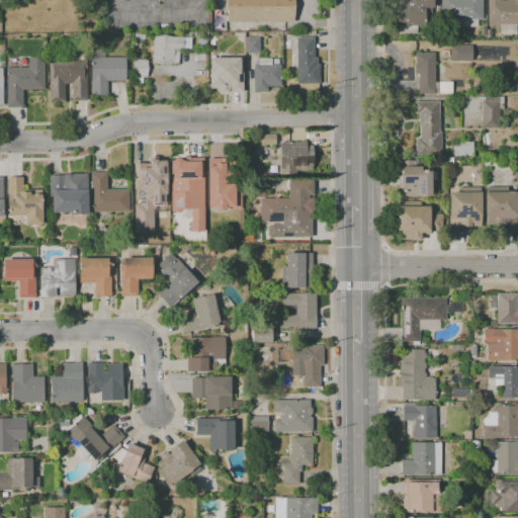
[(293,0),(293,22),(228,22),(228,21),(226,21),(225,16),(228,16),(228,0),(293,0)]
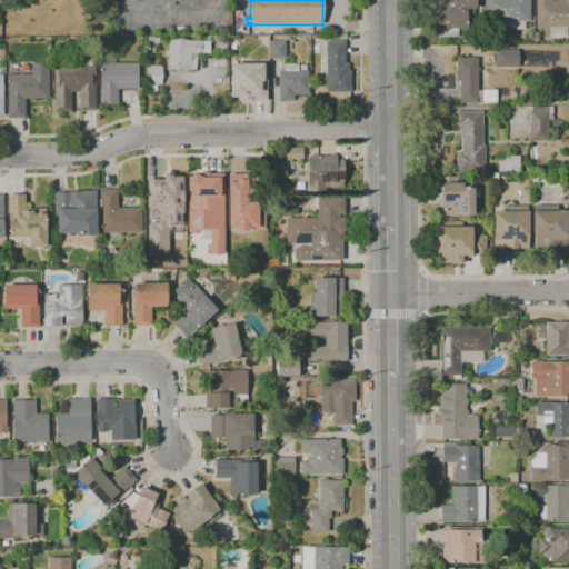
[(458,37),(438,37),(438,28),(436,28),(436,27),(431,27),(431,0),(476,0),(477,9),(476,9),(476,23),(467,23),(467,28),(458,28),(458,37)]
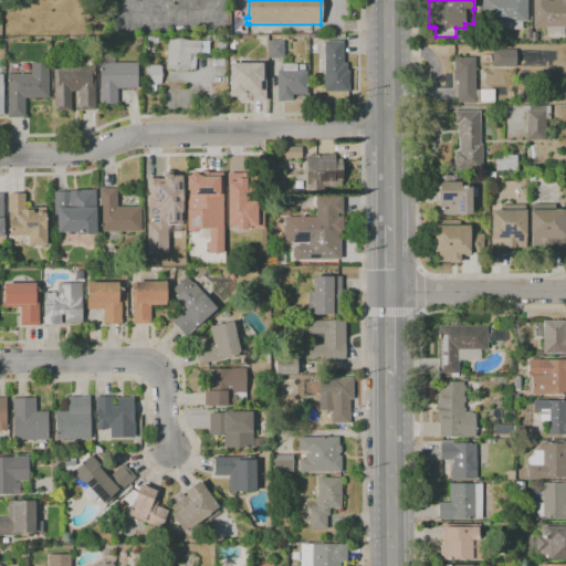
[(522,30),(496,30),(496,21),(482,21),(482,0),(526,0),(527,21),(522,21),(522,30)]
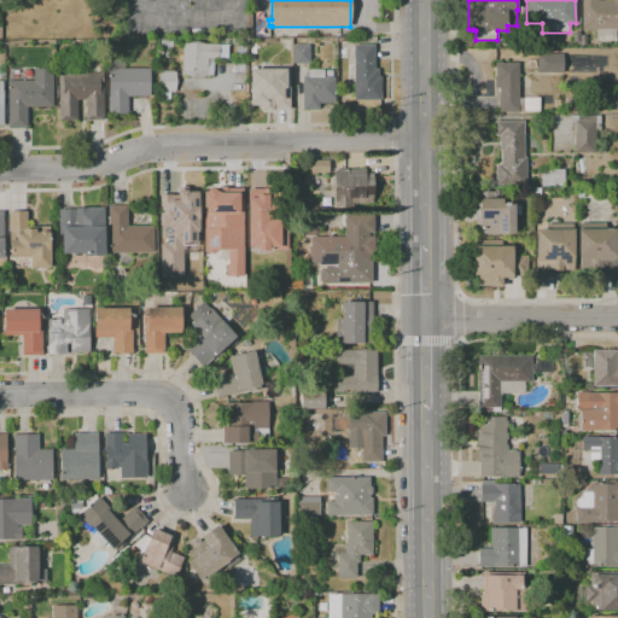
[(596,41),(596,30),(582,30),(582,0),(617,0),(617,29),(617,41),(596,41)]
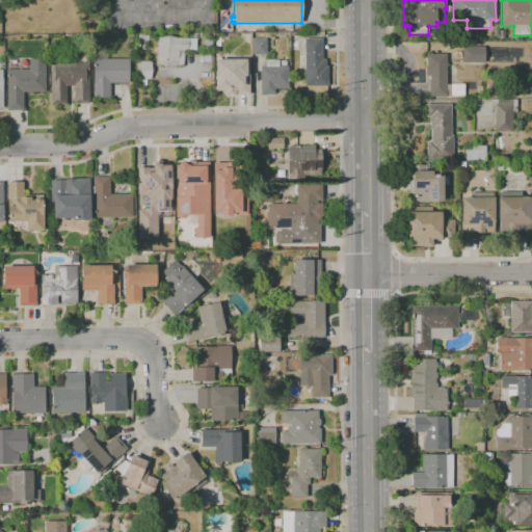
[(148,42),(137,42),(137,33),(152,34),(151,40),(148,40),(148,42)]
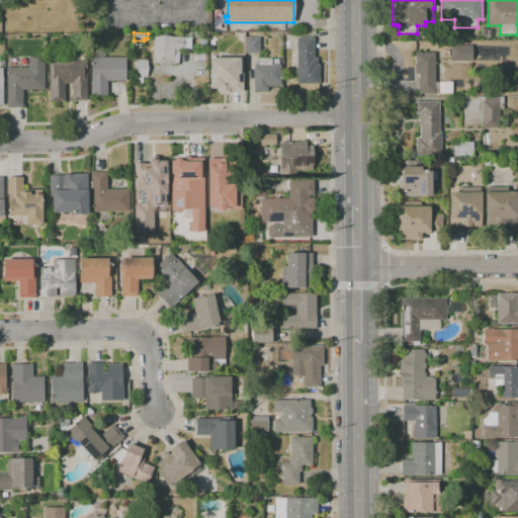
[(179,64),(152,63),(154,35),(191,37),(191,50),(179,49),(179,64)]
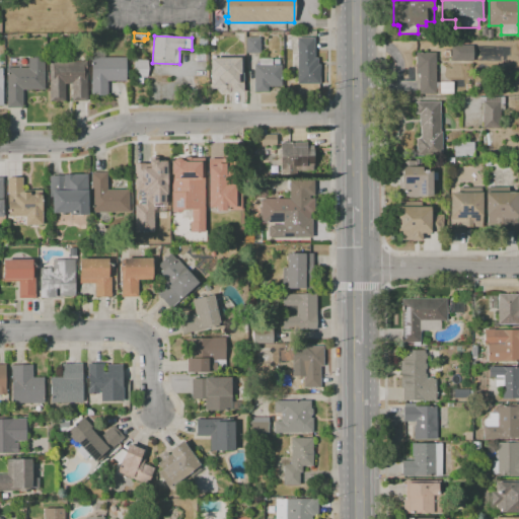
[(261,54),(246,54),(246,38),(261,38),(261,54)]
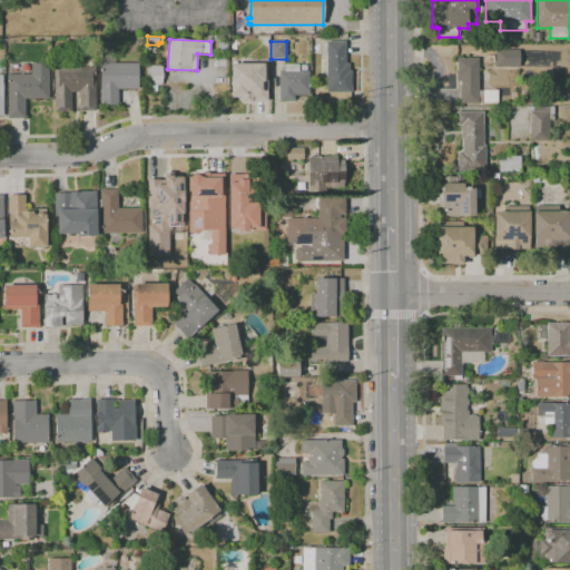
[(352,91),(326,91),(326,41),(346,41),(346,64),(350,64),(350,70),(352,70),(352,91)]
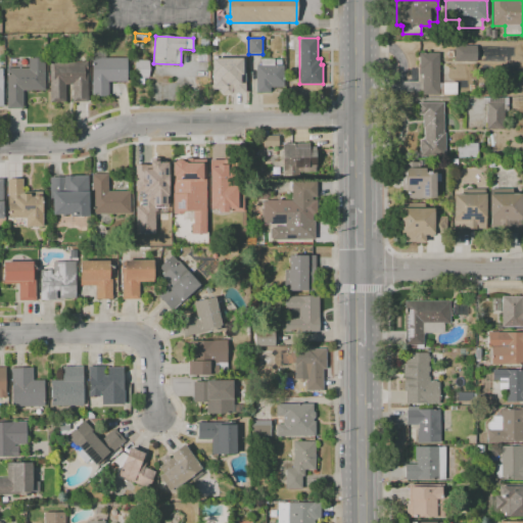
[(455,61),(455,46),(477,46),(477,61),(455,61)]
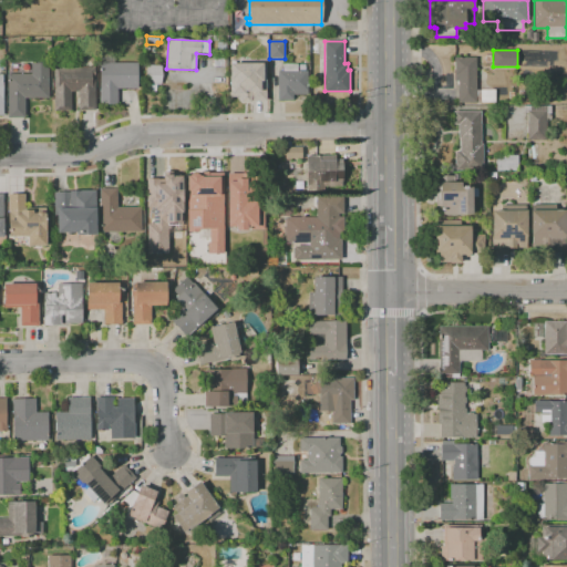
[(117,104),(100,104),(100,63),(101,63),(101,53),(114,53),(114,62),(137,62),(138,89),(117,89),(117,104)]
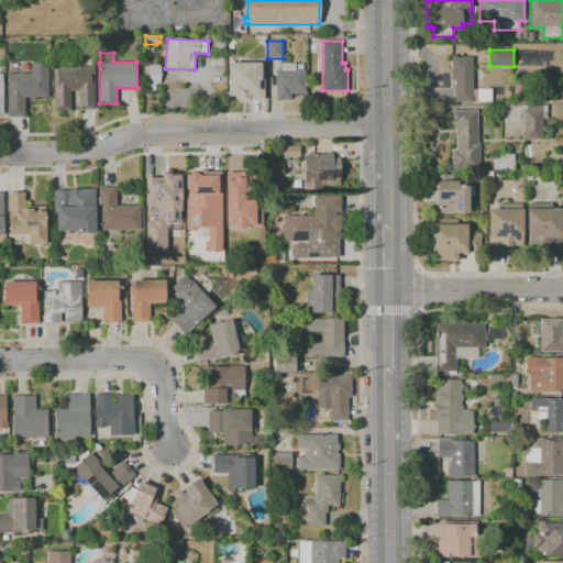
[(225,67),(212,67),(212,55),(225,55),(225,67)]
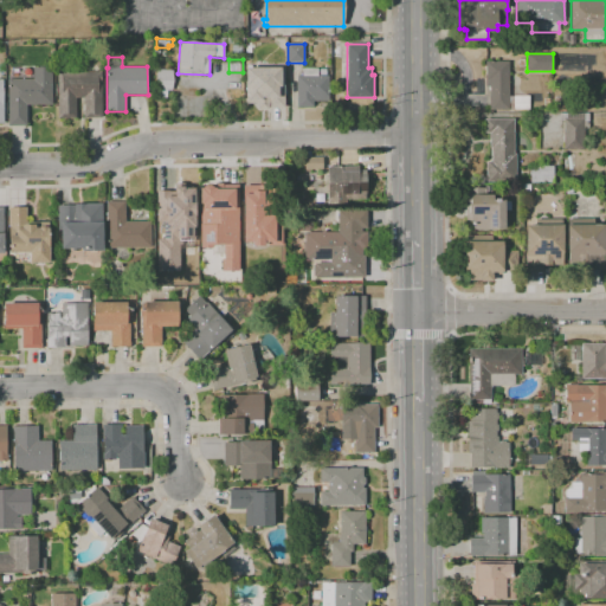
[(529,109),(490,110),(490,86),(487,86),(487,63),(508,63),(508,96),(529,96),(529,109)]
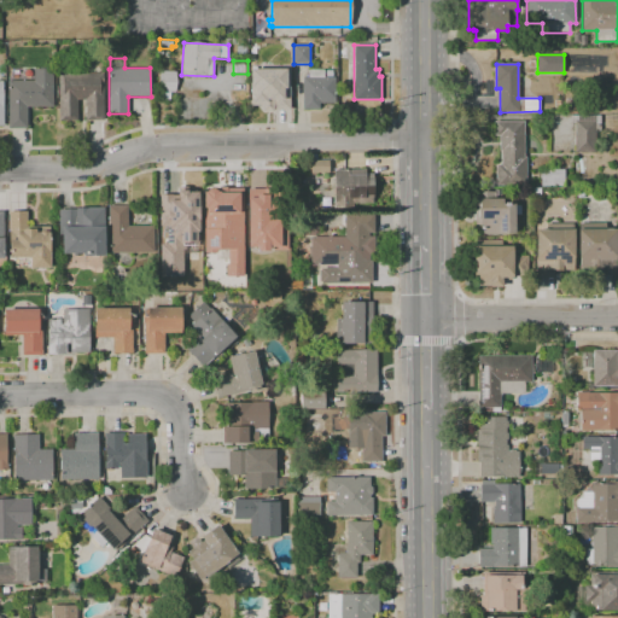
[(27,128),(9,128),(7,81),(34,81),(34,69),(52,69),(53,108),(27,108),(27,128)]
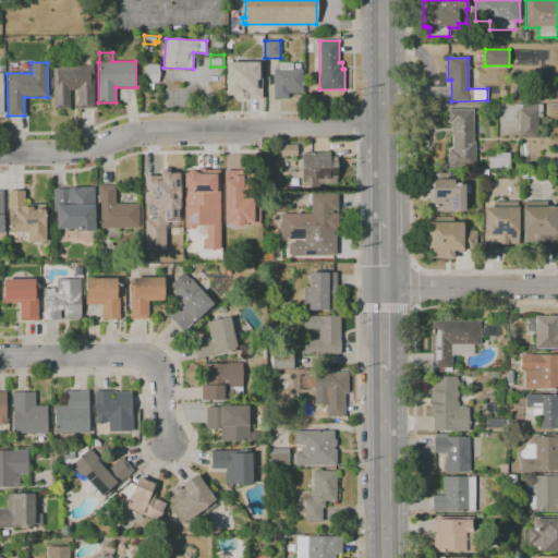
[(246,100),(238,100),(238,96),(227,96),(227,62),(262,62),(262,99),(247,99),(246,100)]
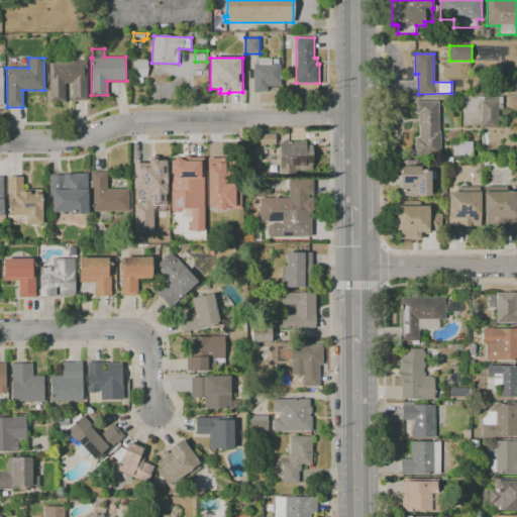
[(142,85),(132,84),(133,59),(147,60),(146,78),(142,78),(142,85)]
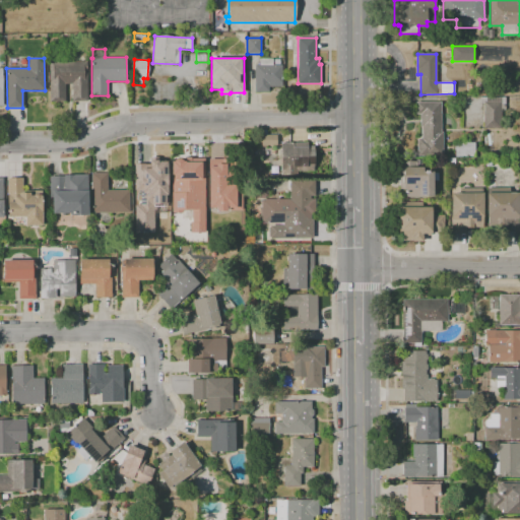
[(268,91),(255,91),(255,65),(260,65),(260,59),(273,59),(273,65),(274,65),(274,59),(279,59),(279,65),(282,65),(282,87),(268,87),(268,91)]
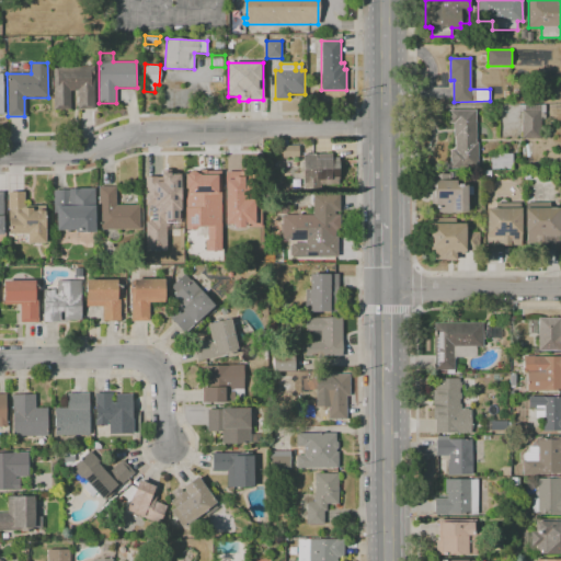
[(54,110),(54,67),(94,66),(95,109),(78,110),(78,90),(70,90),(70,110),(54,110)]
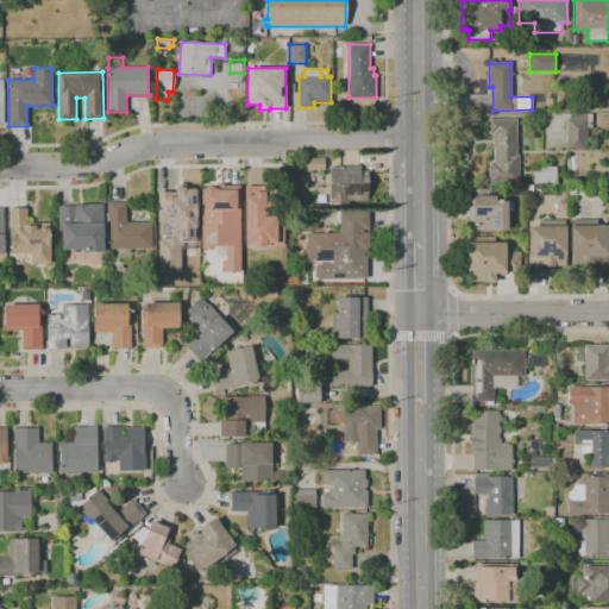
[(588,150),(566,150),(566,121),(563,121),(563,114),(592,114),(592,130),(588,130),(588,150)]
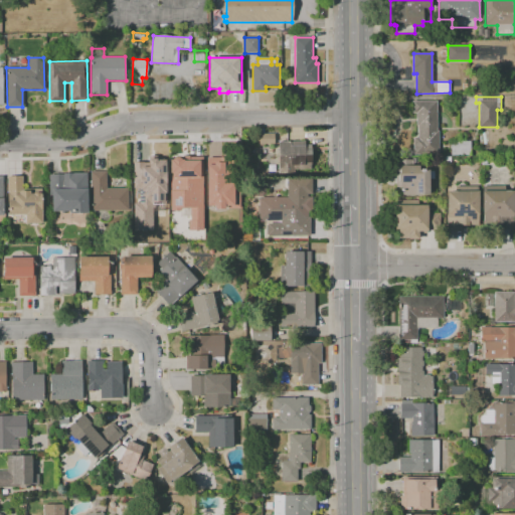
[(413,155),(413,138),(415,138),(415,125),(416,125),(416,113),(412,113),(412,102),(437,101),(437,132),(439,131),(439,154),(413,155)]
